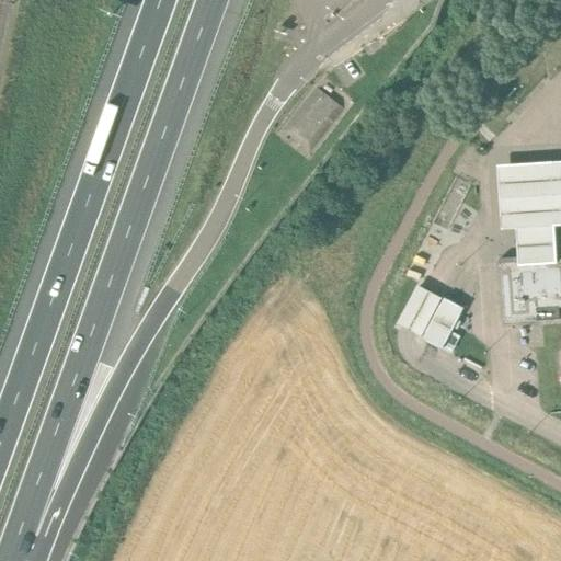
[(308,144),(339,105),(322,93),(293,130),(308,144)]
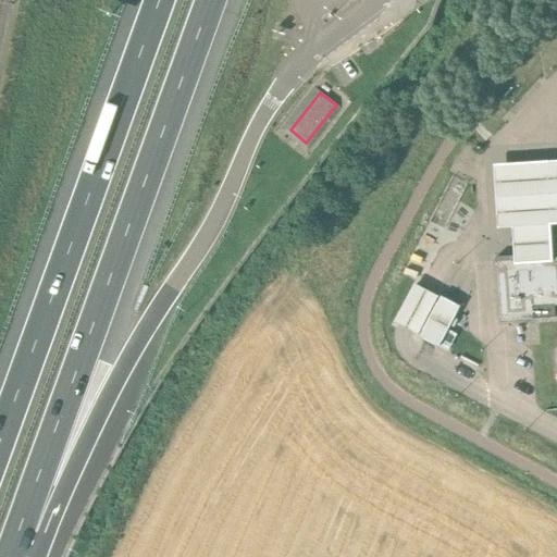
[(514,261),(552,259),(549,226),(556,225),(556,161),(493,165),(496,230),(511,229),(514,261)]
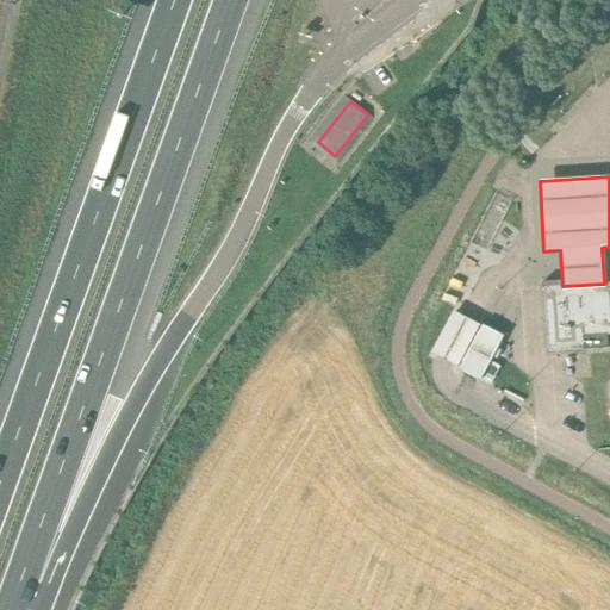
[(609,282),(604,284),(562,286),(548,287),(548,285),(545,285),(549,353),(585,350),(584,337),(609,335),(609,282)]
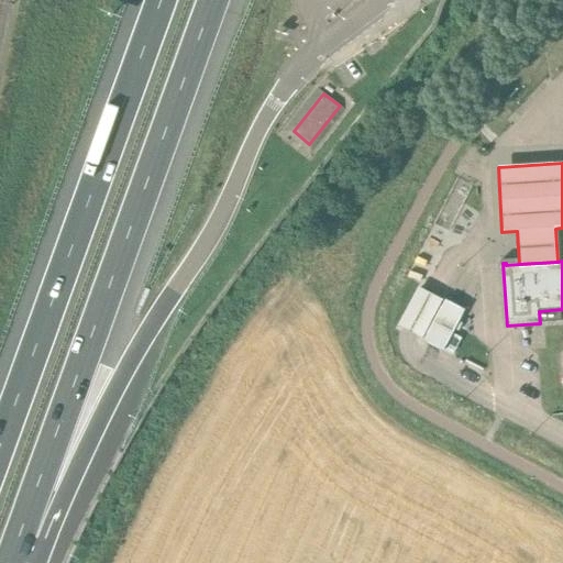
[(422,339),(442,300),(430,294),(420,288),(400,327),(409,332),(422,339)]
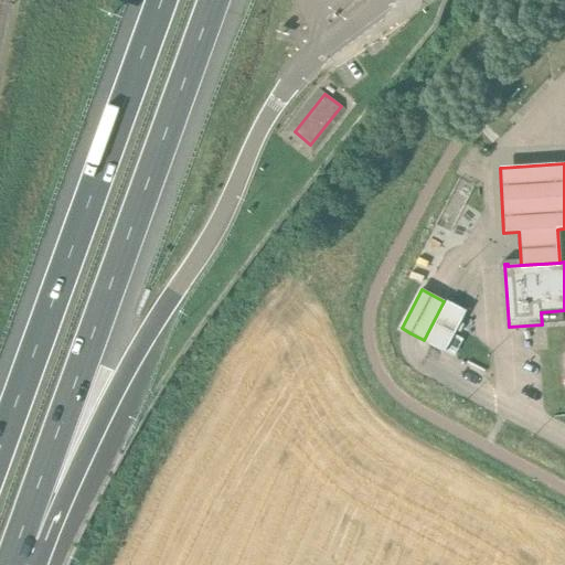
[(426,342),(427,343),(445,353),(467,311),(447,301),(426,342)]
